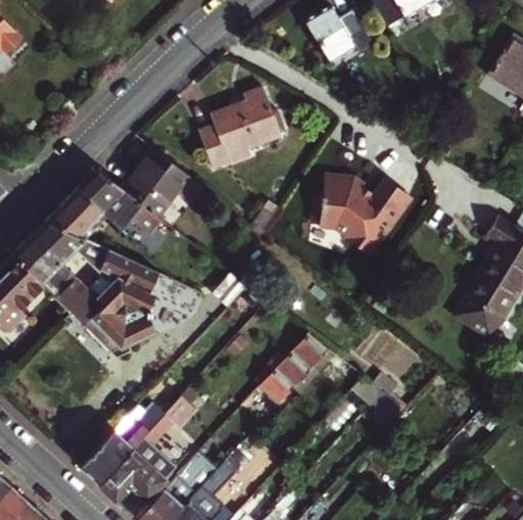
[(368,0),(385,29),(431,0),(368,0)]
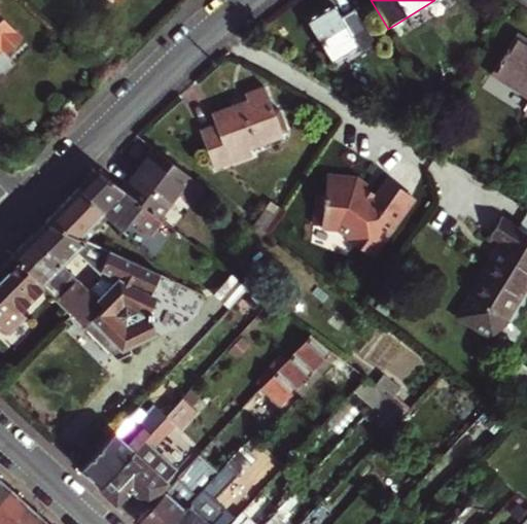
[(334,8),(307,25),(334,69),(360,54),(363,60),(378,50),(355,11),(341,21),(334,8)]
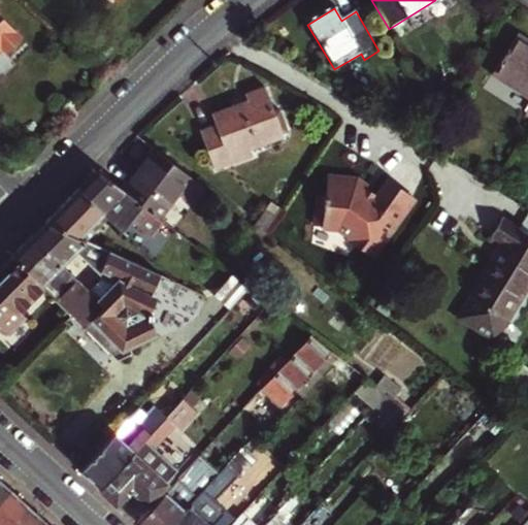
[(0,58),(5,54),(10,59),(26,44),(3,19),(0,15),(0,58)]
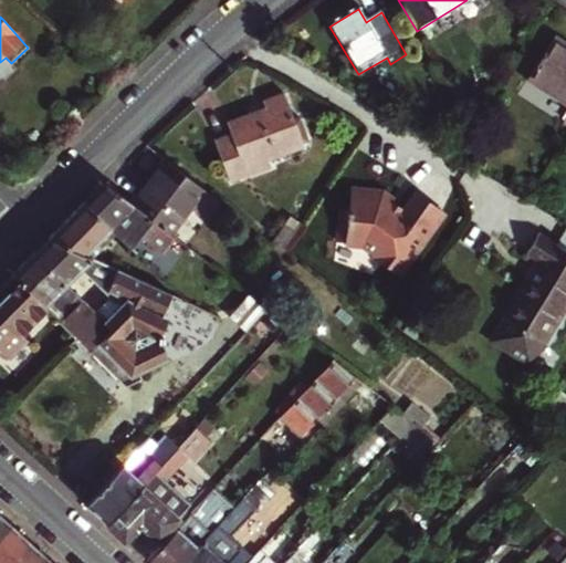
[(565,115),(563,121),(565,122),(565,48),(553,40),(527,82),(565,106),(565,115)]
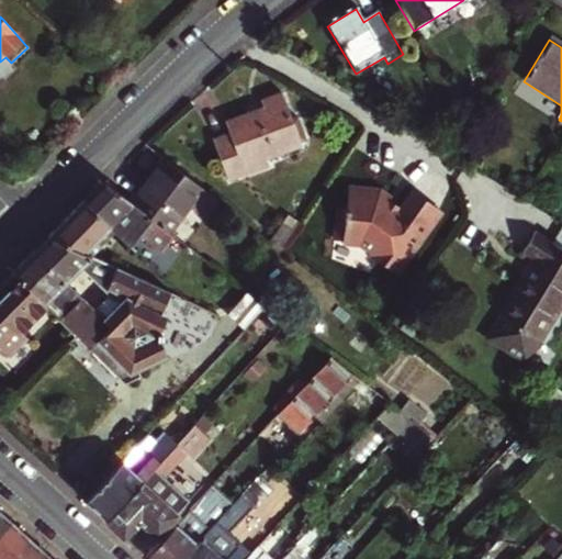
[(234,134),(216,141),(231,181),(271,167),(268,155),(307,142),(299,115),(292,118),(284,96),(266,102),(270,115),(232,129),(234,134)]
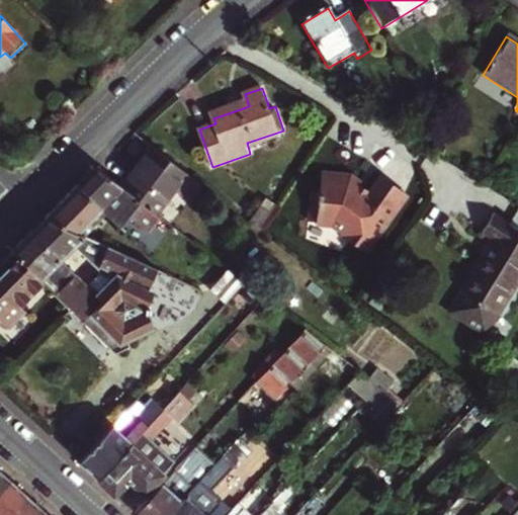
[(10,155),(13,152),(5,144),(0,148),(0,153),(6,160),(10,155)]
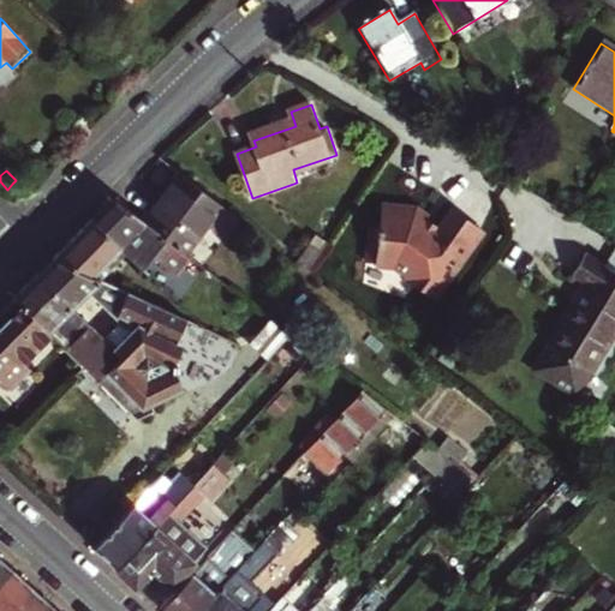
[(244,222),(227,208),(184,175),(148,222),(167,238),(175,245),(190,255),(212,228),(230,241),(244,222)]
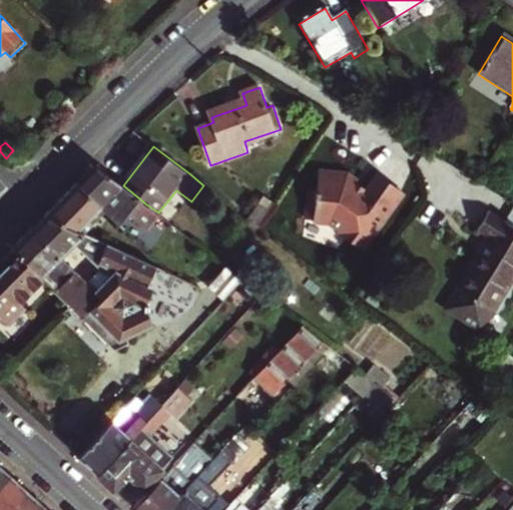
[(10,153),(6,158),(7,160),(15,153),(13,150),(10,153)]
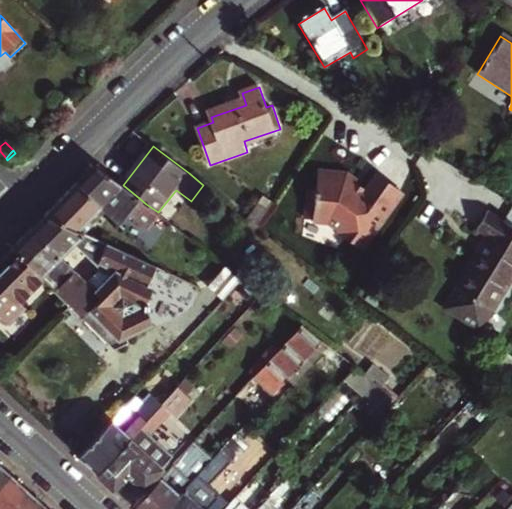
[(139,198),(123,185),(99,166),(80,185),(103,207),(119,223),(139,198)]
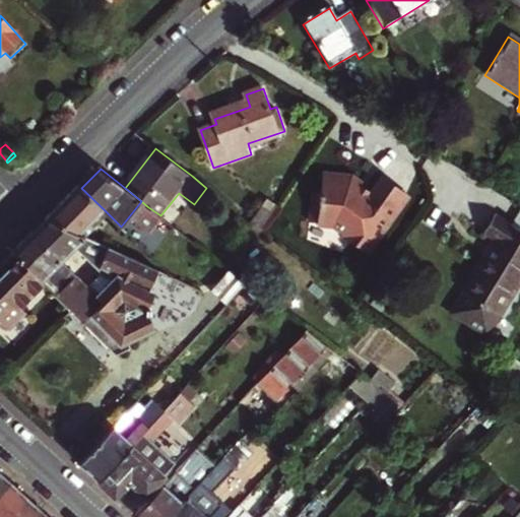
[(326,170),(325,176),(352,179),(363,186),(366,181),(355,173),(326,170)]
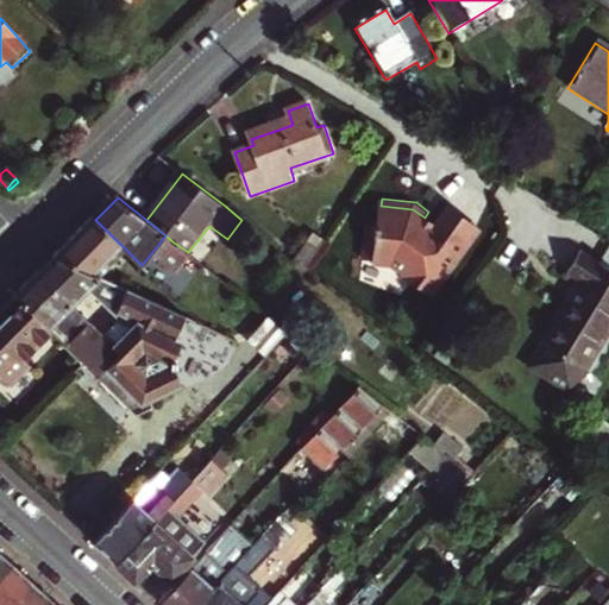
[(374,263),(394,265),(414,279),(414,285),(422,292),(428,291),(433,295),(481,231),(451,208),(437,227),(433,232),(420,224),(425,218),(413,209),(381,206),(378,226),(368,226),(364,262),(374,263)]
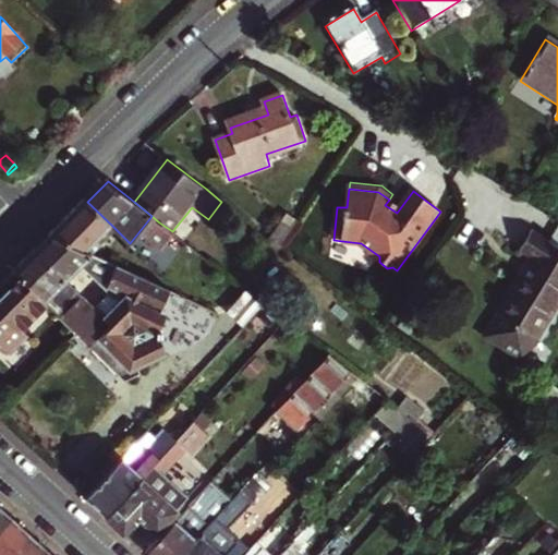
[(400,208),(389,200),(385,205),(397,213),(400,208)]
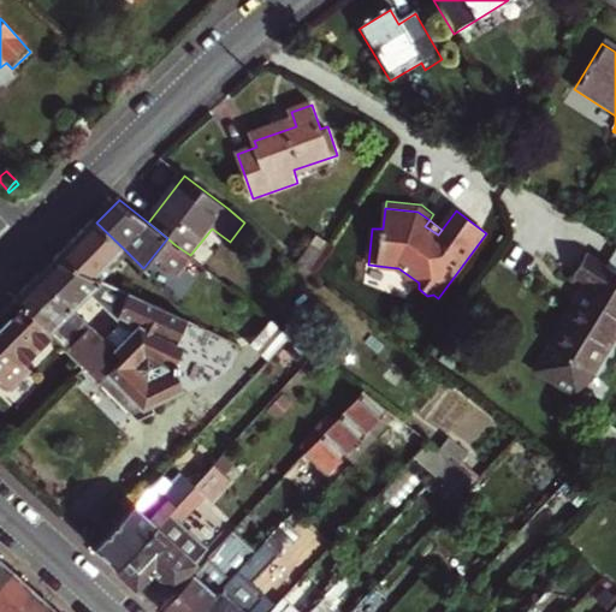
[(124,249),(96,223),(57,262),(95,279),(124,249)]
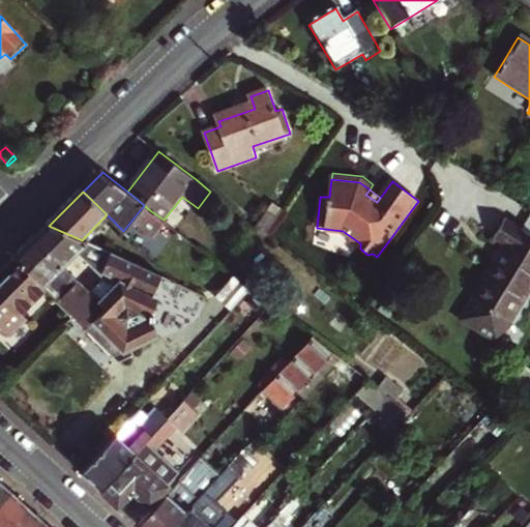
[(343,231),(325,229),(324,234),(340,236),(377,264),(422,203),(418,201),(377,257),(373,254),(367,255),(360,249),(360,243),(343,231)]
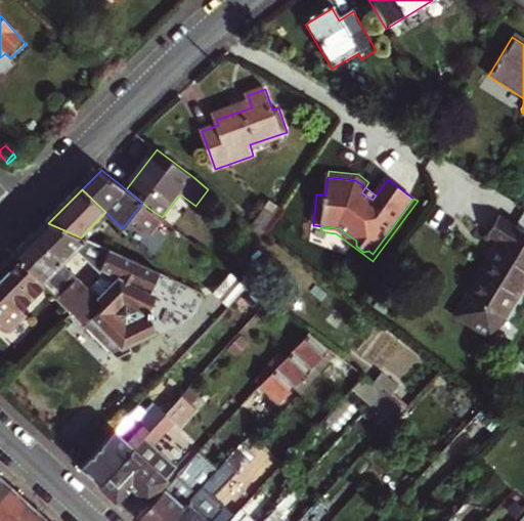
[(270,200),(253,224),(264,232),(281,208),(270,200)]
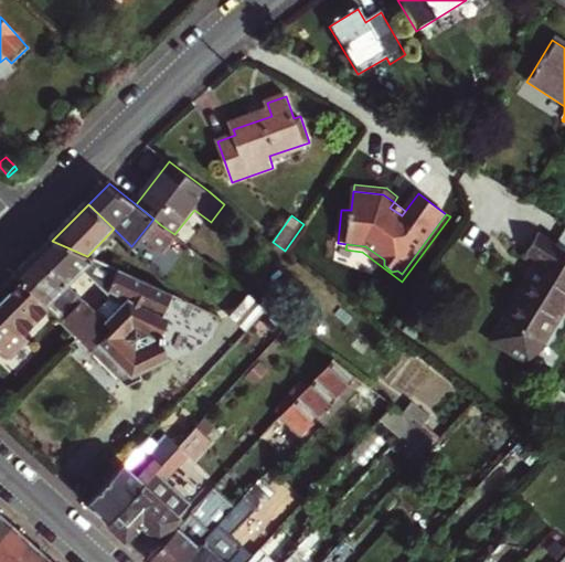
[(153,219),(131,246),(139,253),(153,234),(161,225),(153,219)]
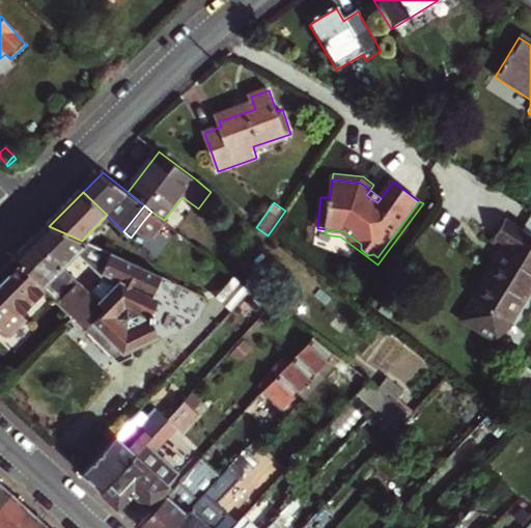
[(171,227),(164,220),(151,212),(144,220),(165,235),(171,227)]
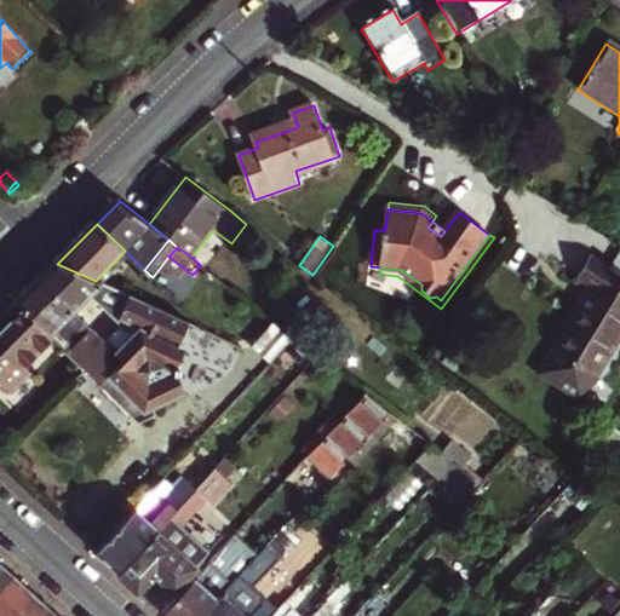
[(592,286),(554,349),(556,350),(540,375),(578,398),(593,372),(596,374),(619,335),(619,275),(592,258),(580,278),(592,286)]
